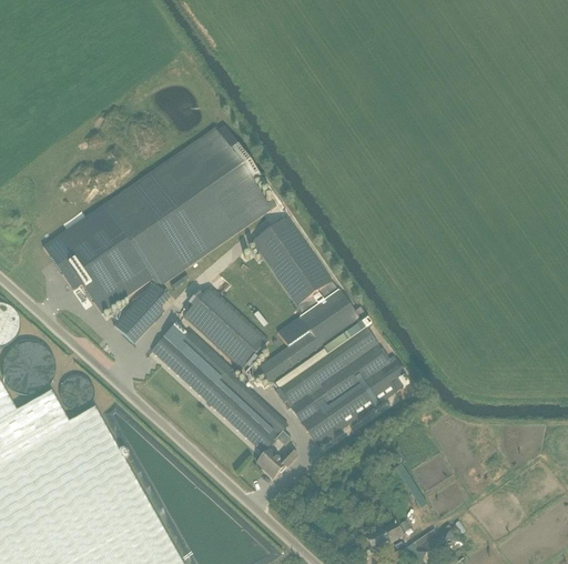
[(215,126),(102,204),(152,277),(158,285),(272,207),(254,181),(261,175),(227,129),(221,133),(215,126)]
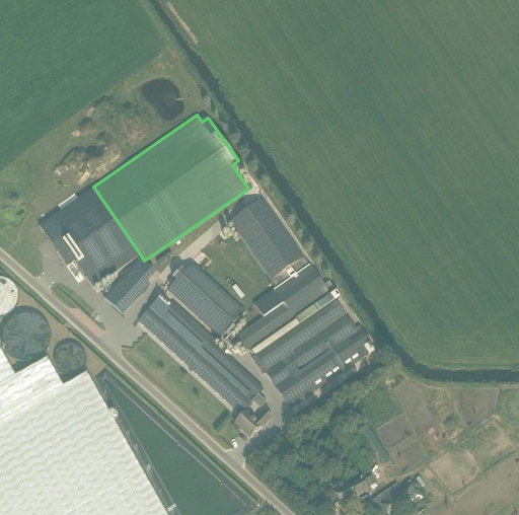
[(93,187),(40,224),(67,264),(74,259),(92,285),(139,252),(93,187)]
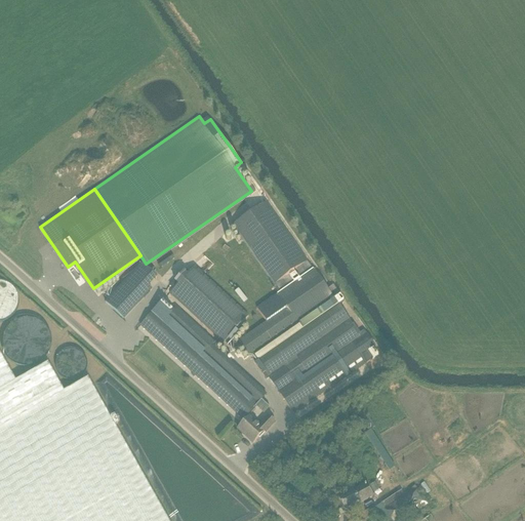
[(163,297),(140,322),(142,323),(148,329),(186,364),(193,370),(192,371),(193,372),(194,371),(241,414),(240,415),(242,417),(243,416),(266,392),(215,346),(223,337),(233,348),(241,342),(249,354),(250,354),(267,376),(269,375),(278,388),(291,408),(293,410),(372,355),(367,348),(374,343),(364,328),(358,332),(351,322),(352,322),(313,267),(312,267),(266,200),(234,223),(238,229),(273,279),(279,288),(278,289),(256,304),(267,318),(253,327),(238,337),(239,338),(235,341),(232,336),(239,329),(236,326),(244,318),(249,312),(195,263),(170,289),(219,334),(212,343),(163,297)]
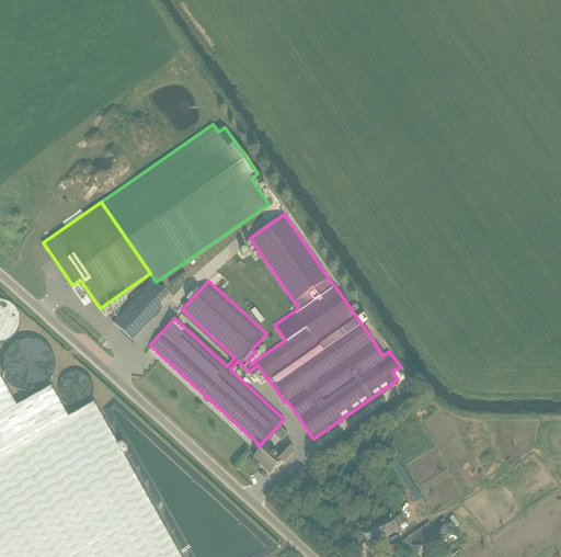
[(112,320),(132,338),(161,305),(141,287),(112,320)]
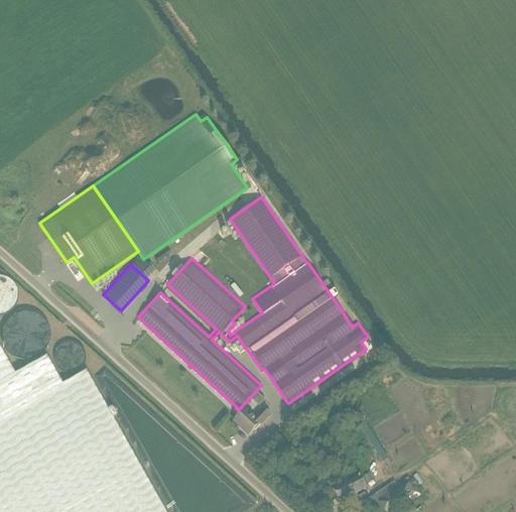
[(0,324),(0,326),(23,356),(52,333),(29,302),(0,324)]
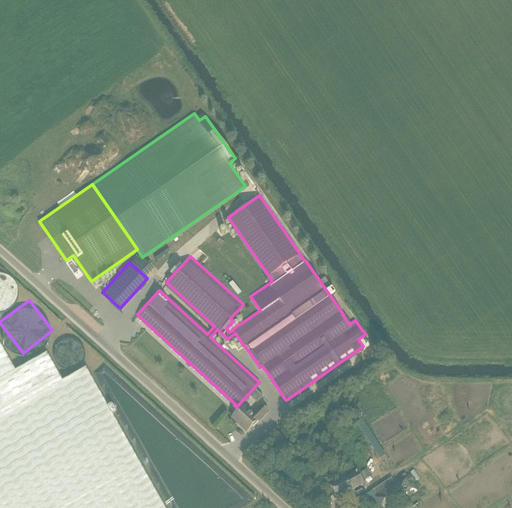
[(69,362),(85,351),(74,335),(65,341),(69,346),(62,351),(69,362)]
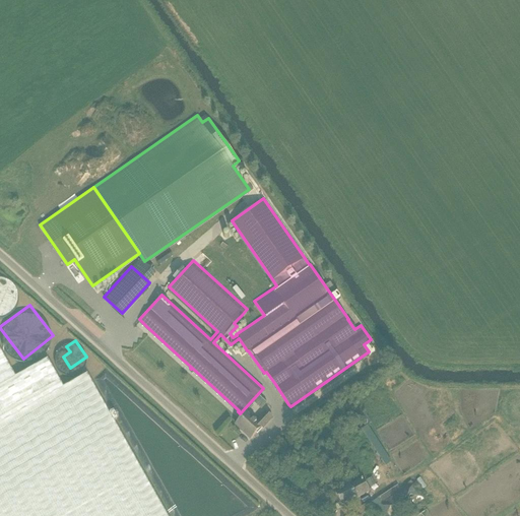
[(0,349),(0,515),(168,515),(90,377),(86,371),(63,385),(47,357),(14,375),(0,349)]
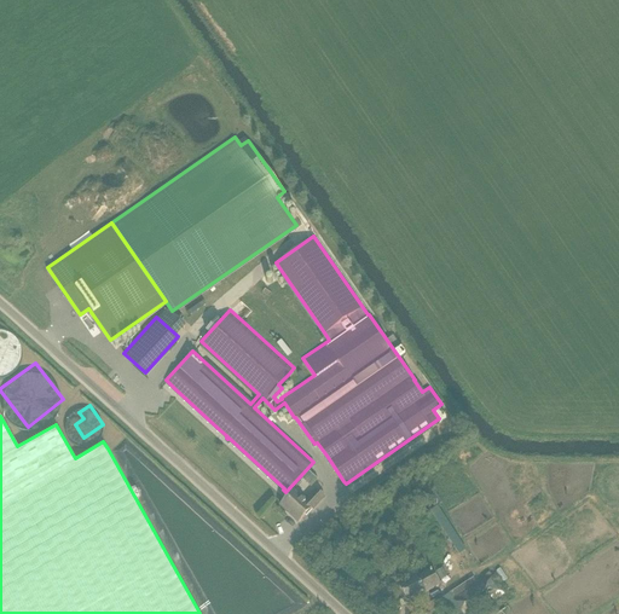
[(298,519),(305,511),(306,513),(312,507),(324,494),(316,487),(307,497),(302,493),(301,496),(294,488),(281,503),(298,519)]
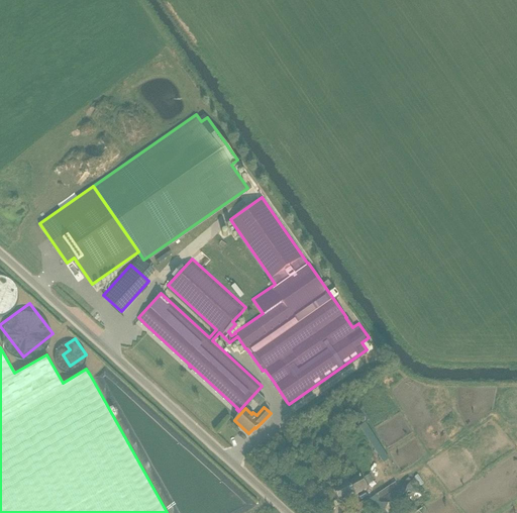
[(345,429),(328,440),(335,451),(342,446),(339,442),(349,435),(345,429)]
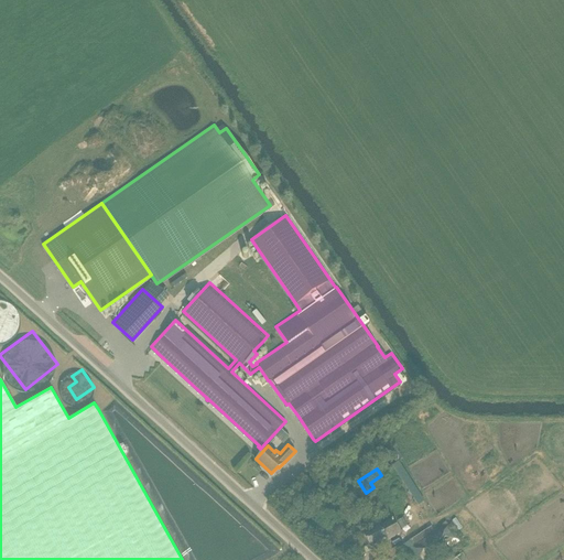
[(402,515),(398,518),(402,526),(407,523),(402,515)]
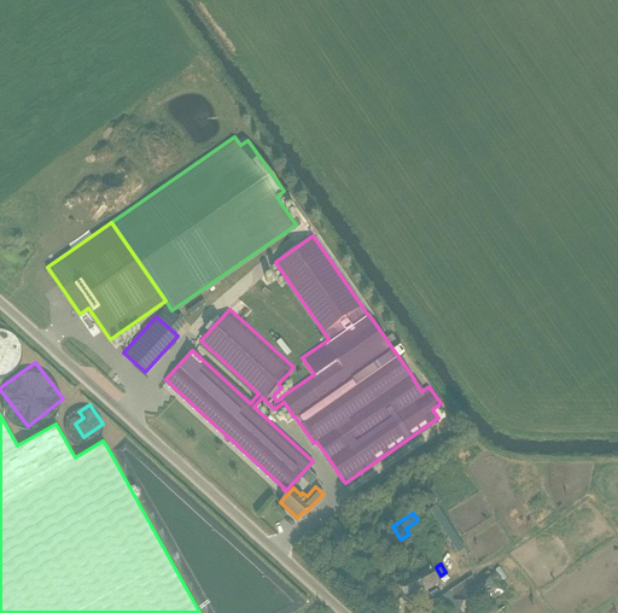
[(423,588),(438,581),(431,567),(417,574),(415,573),(397,583),(406,599),(424,590),(423,588)]
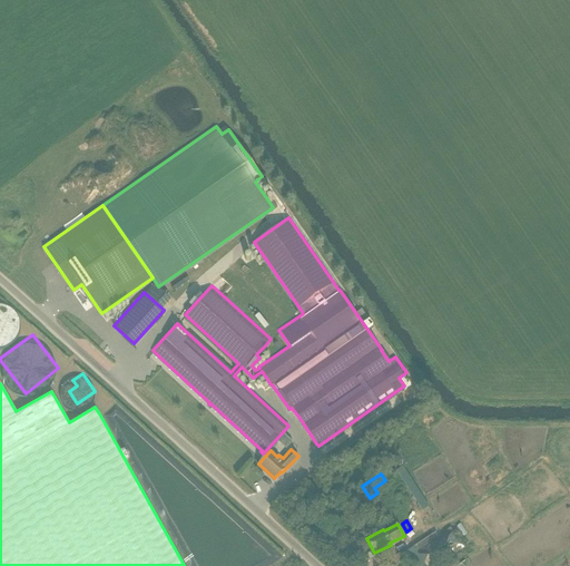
[(435,529),(414,544),(418,549),(414,552),(423,565),(430,565),(461,547),(450,529),(440,536),(435,529)]
